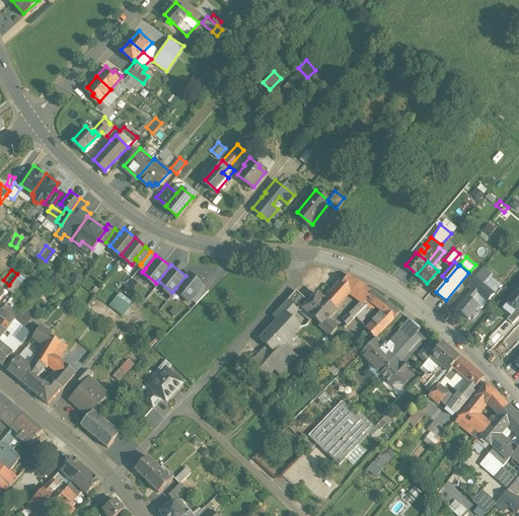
[(175,288),(190,299),(192,297),(203,283),(204,282),(189,271),(186,276),(175,288)]
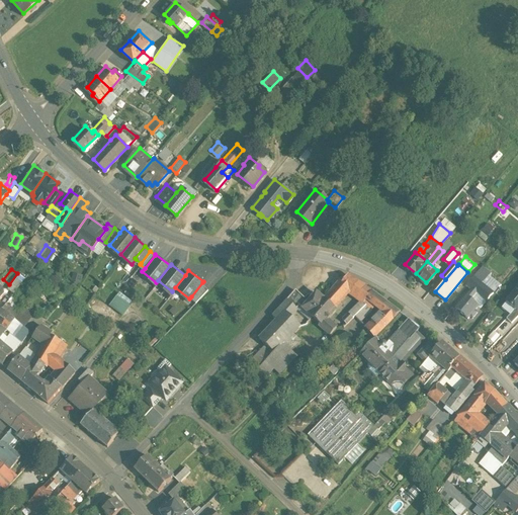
[(370,289),(348,272),(340,280),(338,279),(336,282),(345,289),(360,298),(362,301),(366,295),(370,289)]
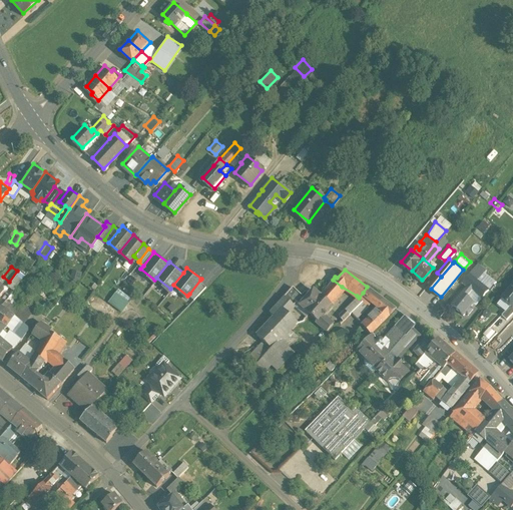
[(488,289),(469,273),(461,281),(466,285),(467,284),(472,288),(482,296),(488,289)]
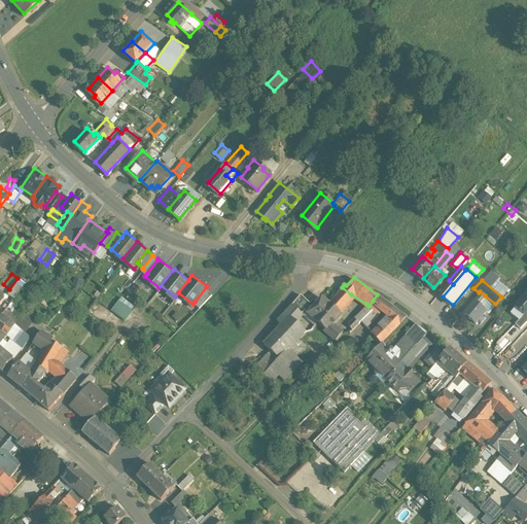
[(211,291),(206,287),(195,302),(200,306),(211,291)]
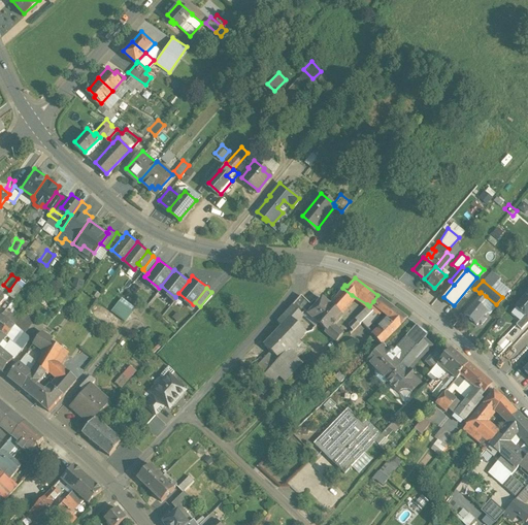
[(352,295),(342,288),(329,303),(337,310),(348,300),(352,295)]
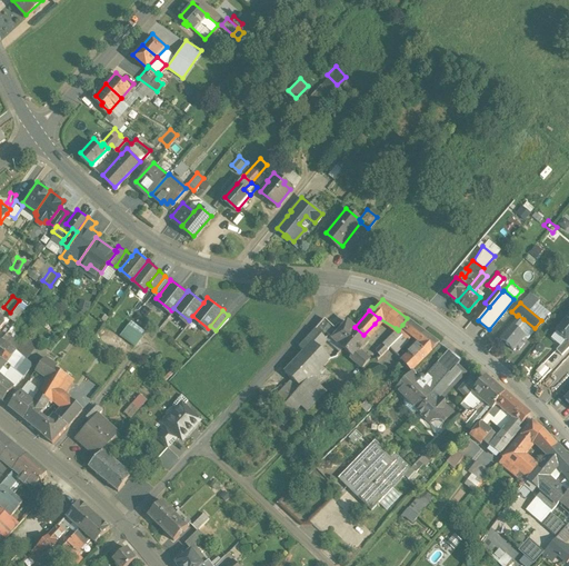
[(568,313),(556,329),(562,334),(561,335),(562,336),(563,335),(565,336),(568,339),(568,338),(568,313)]
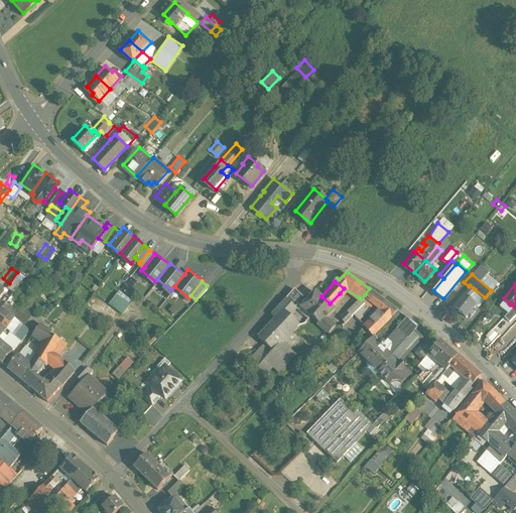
[(283,296),(303,315),(307,311),(321,296),(310,286),(303,294),(294,285),(283,296)]
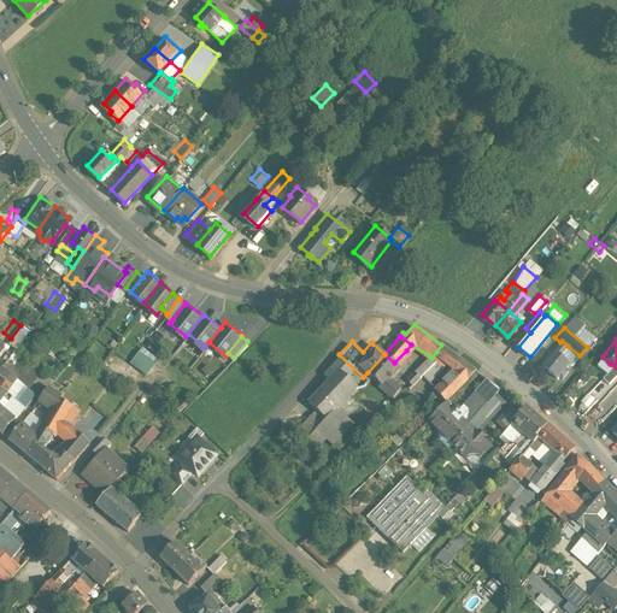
[(560,342),(553,351),(559,355),(568,346),(562,341),(560,342)]
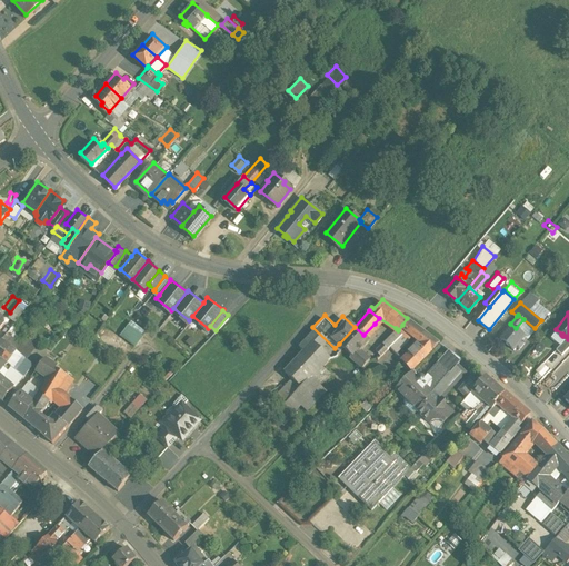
[(135,343),(146,328),(131,317),(120,331),(135,343)]
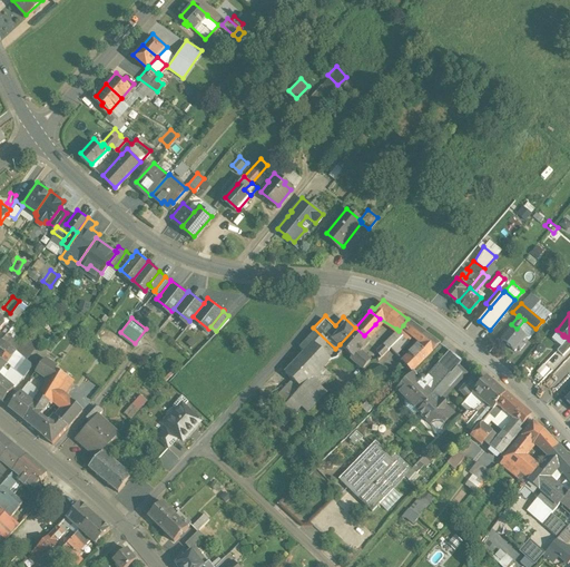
[(439,341),(409,318),(408,319),(403,325),(413,334),(419,340),(401,358),(411,369),(439,341)]
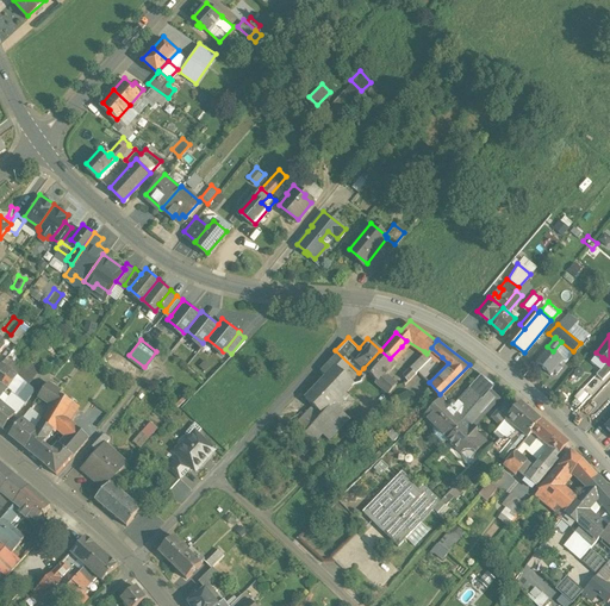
[(547,347),(536,361),(551,373),(553,369),(556,372),(562,364),(559,362),(562,358),(553,351),(547,347)]
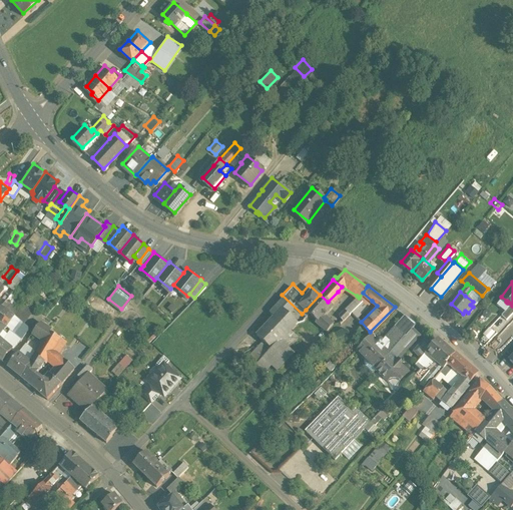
[(363,293),(359,298),(361,300),(351,310),(356,317),(368,305),(372,301),(363,293)]
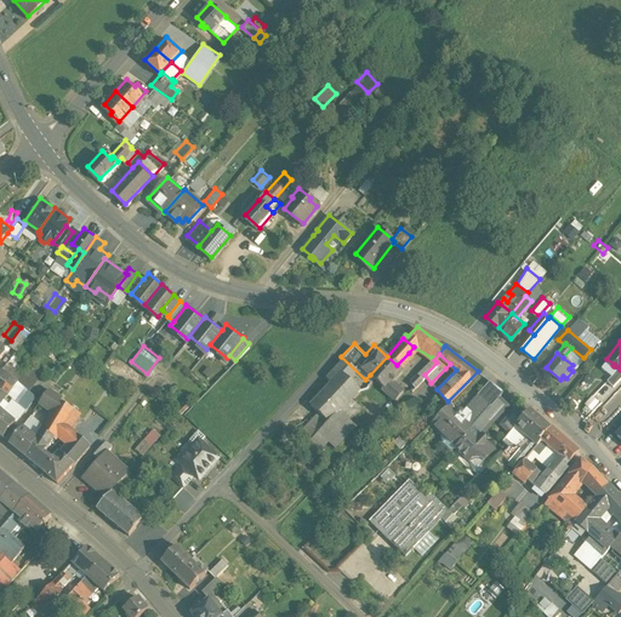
[(365,380),(341,356),(324,375),(328,380),(308,401),(318,411),(296,433),(306,443),(351,395),(365,380)]
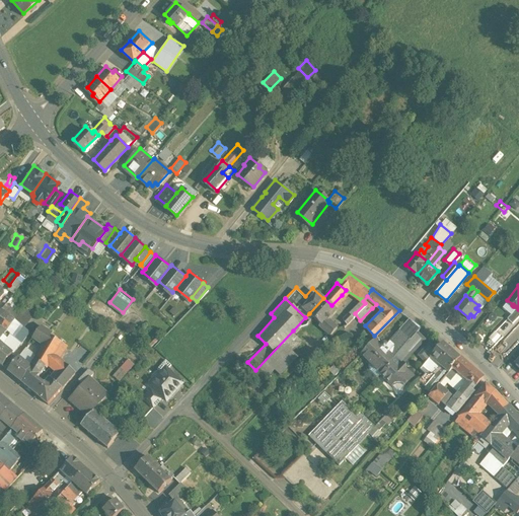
[(331,305),(323,298),(309,313),(319,322),(324,317),(334,307),(331,305)]
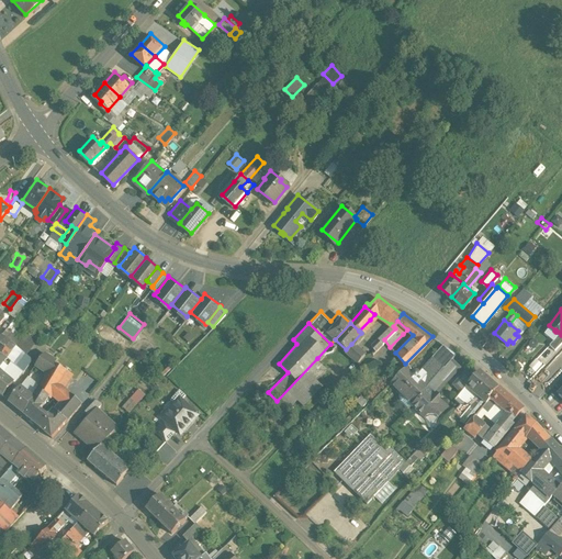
[(377,338),(370,345),(374,349),(384,339),(395,328),(393,326),(391,324),(377,338)]
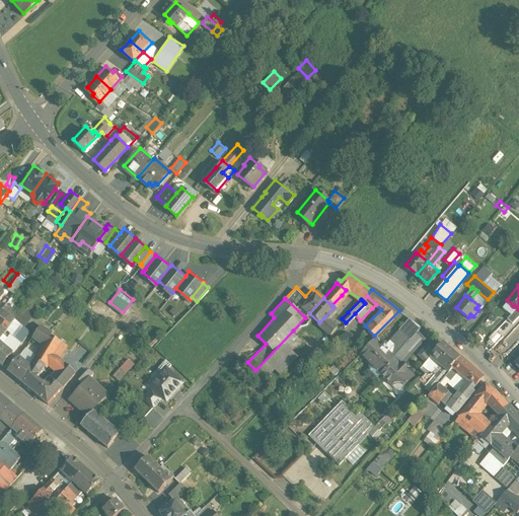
[(16,316),(25,323),(34,312),(25,305),(16,316)]
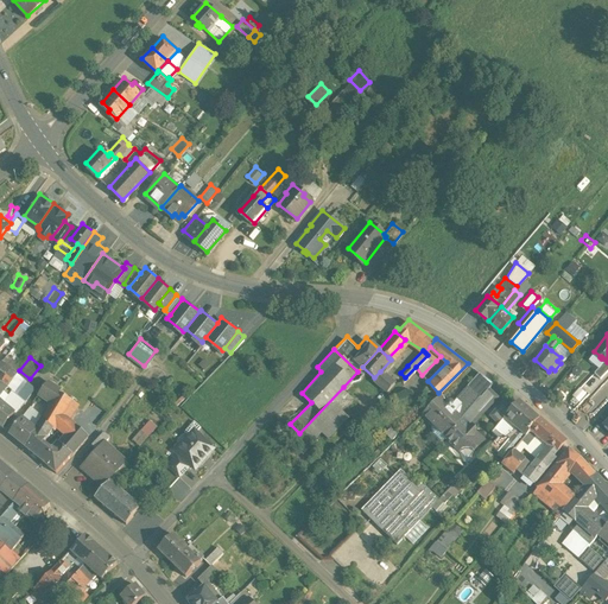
[(603,358),(594,370),(600,376),(607,368),(607,361),(607,362),(603,358)]
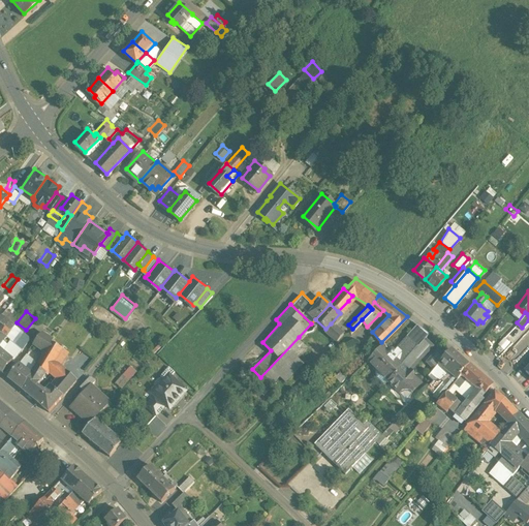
[(0,331),(2,332),(10,321),(1,315),(0,316),(0,331)]
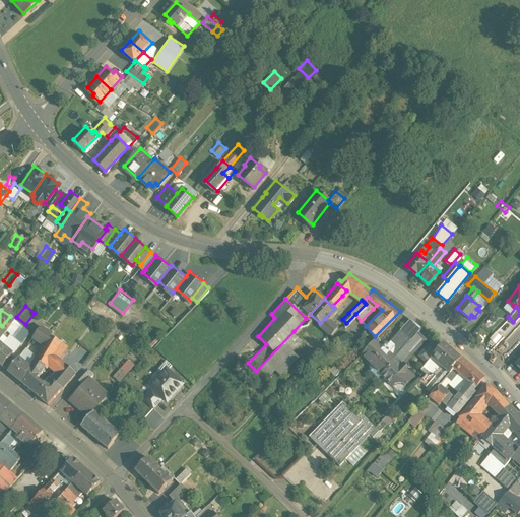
[(10,316),(2,326),(0,327),(0,333),(3,336),(6,331),(15,319),(10,316)]
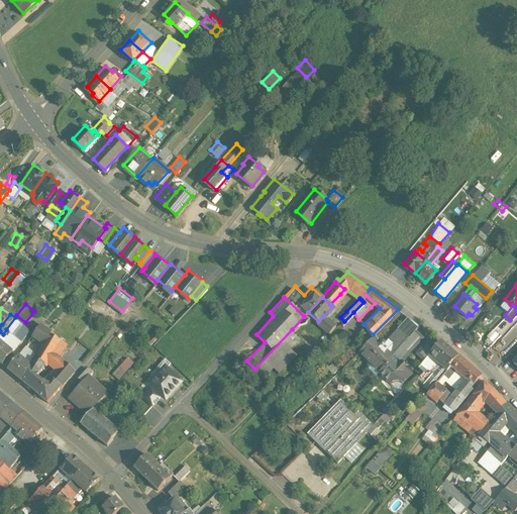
[(318,321),(317,322),(328,331),(334,325),(323,316),(318,321)]
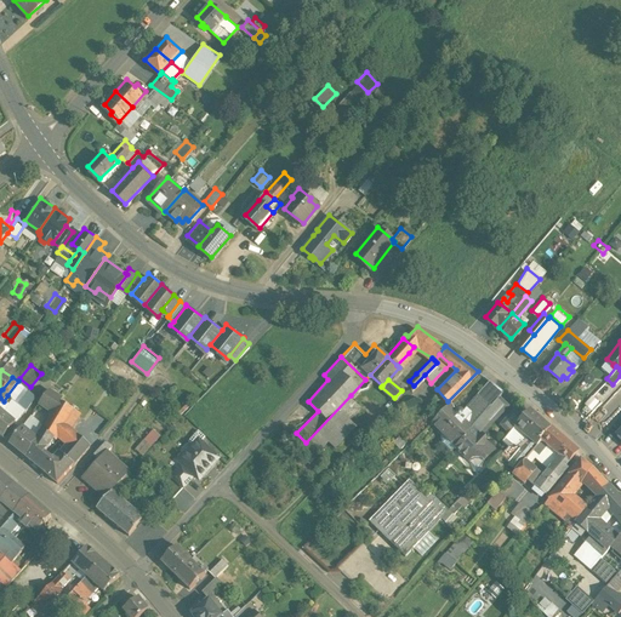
[(482,389),(462,410),(460,409),(457,407),(456,407),(455,409),(448,403),(428,422),(454,446),(462,438),(471,427),(472,426),(486,407),(499,395),(502,390),(488,380),(480,387),(482,389)]
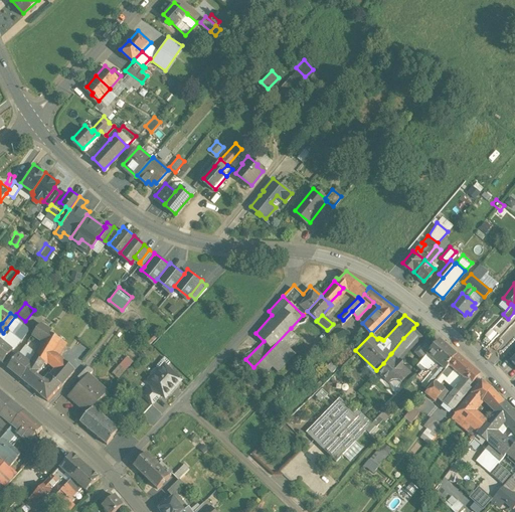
[(29,328),(15,316),(6,328),(20,339),(29,328)]
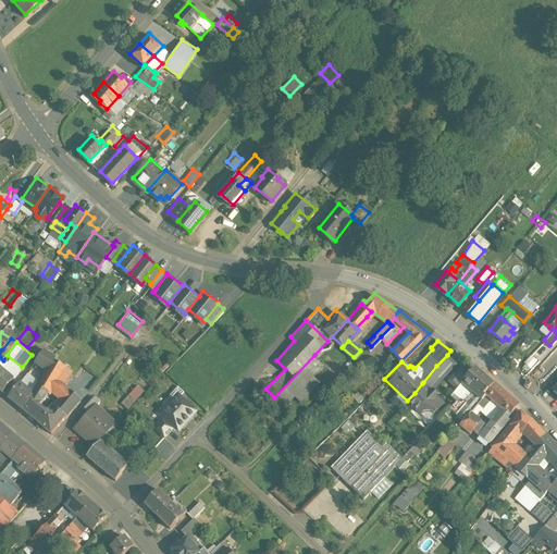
[(56,356),(44,348),(35,360),(48,369),(54,358),(56,356)]
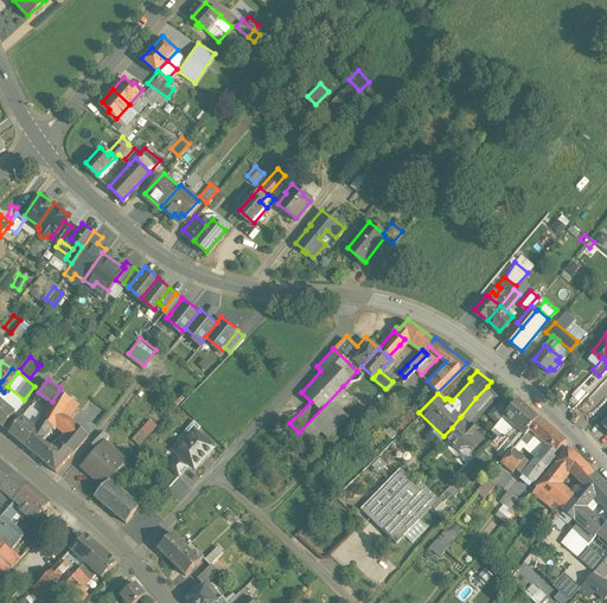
[(343,386),(299,432),(307,441),(318,429),(324,435),(346,411),(342,406),(352,395),(350,392),(344,387),(343,386)]
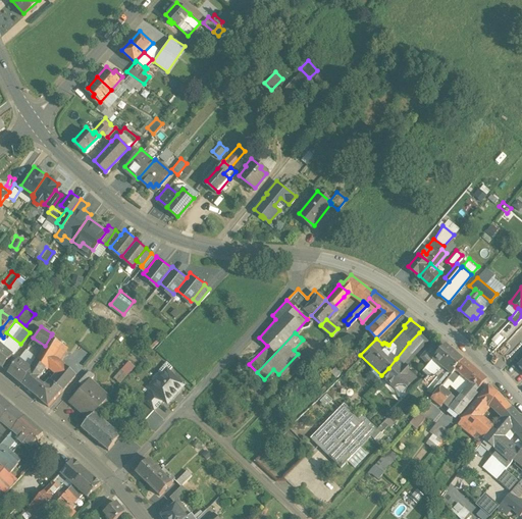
[(426,340),(419,332),(409,343),(397,358),(404,364),(405,363),(426,340)]
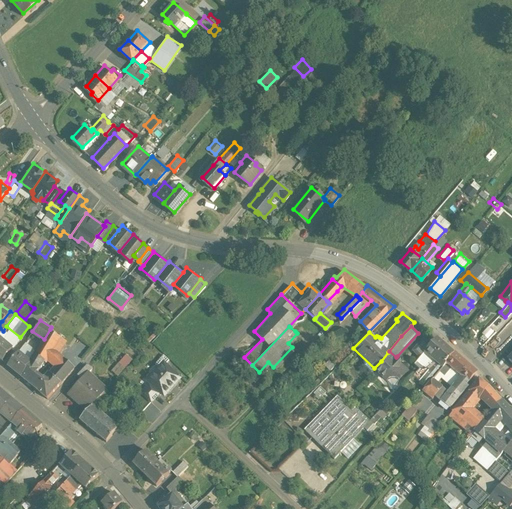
[(44,339),(34,354),(44,360),(45,360),(47,357),(56,365),(67,374),(74,366),(53,348),(60,336),(50,329),(44,339)]
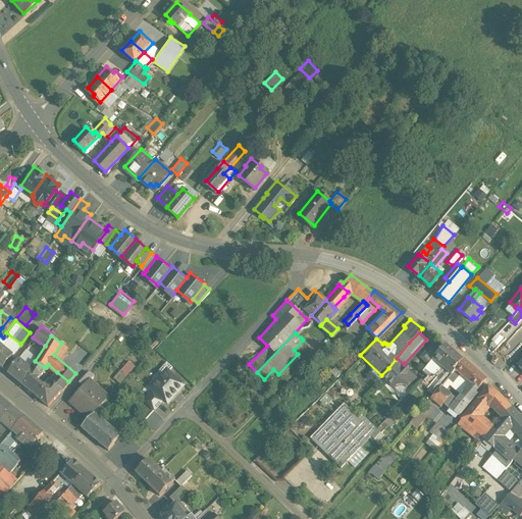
[(437,351),(433,356),(441,364),(452,373),(455,369),(454,368),(463,358),(446,342),(437,351)]
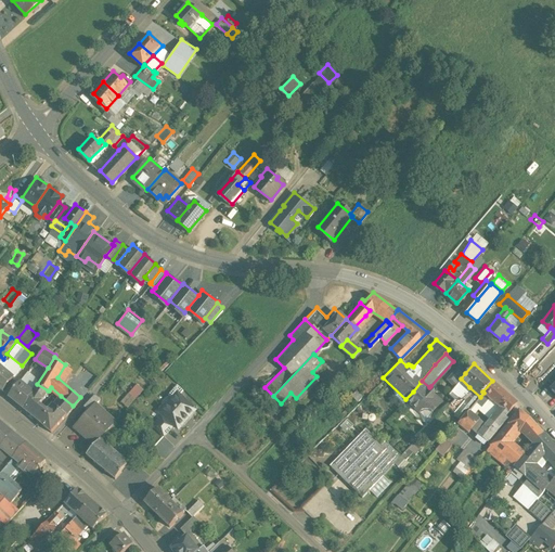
[(0,364),(0,388),(2,390),(13,375),(0,364)]
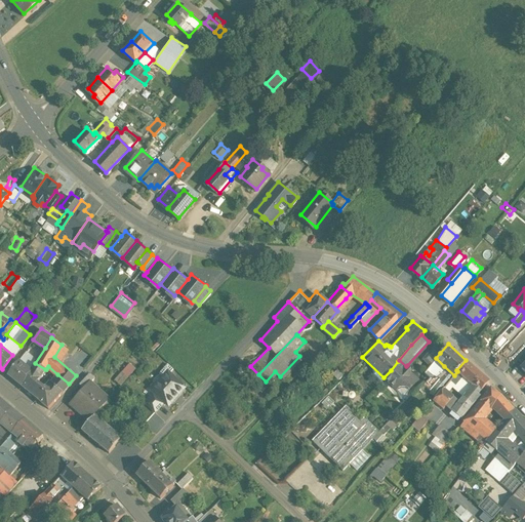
[(440,353),(434,346),(423,357),(431,365),(436,358),(440,353)]
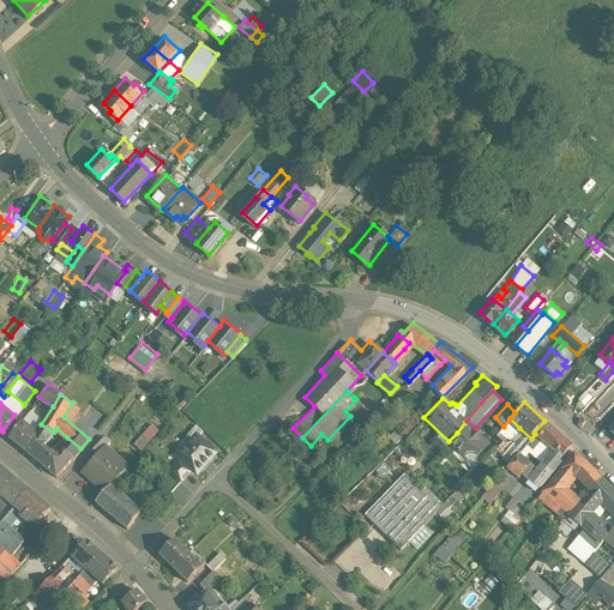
[(22,420),(10,436),(25,450),(36,433),(22,420)]
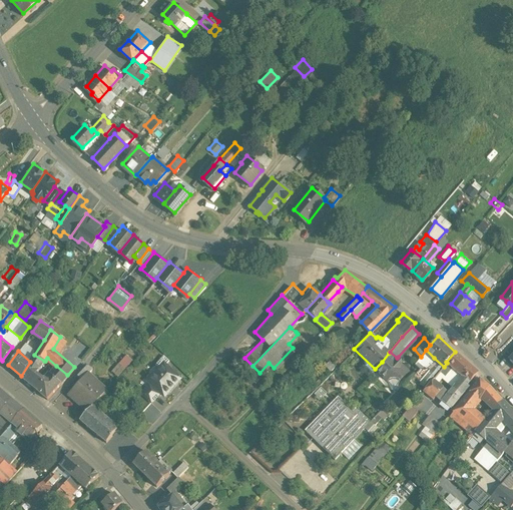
[(397,358),(390,352),(389,353),(382,362),(375,369),(387,379),(389,378),(391,377),(394,377),(397,377),(399,379),(407,370),(401,363),(401,360),(398,357),(397,358)]
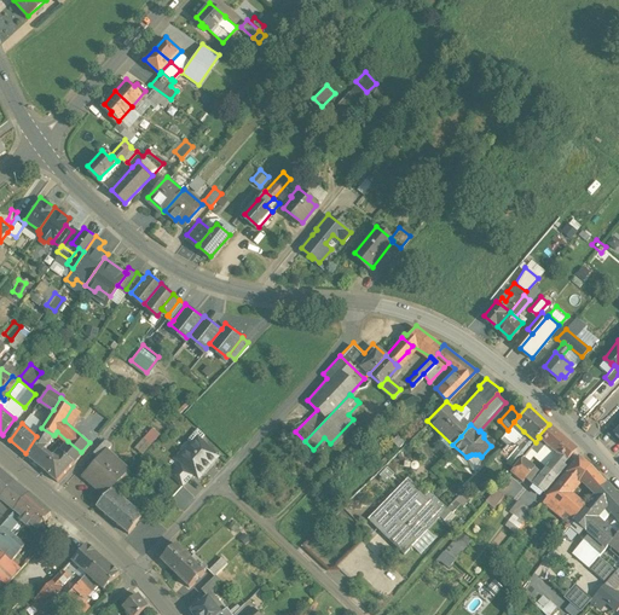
[(549,424),(538,436),(539,437),(545,442),(551,447),(562,435),(549,424)]
